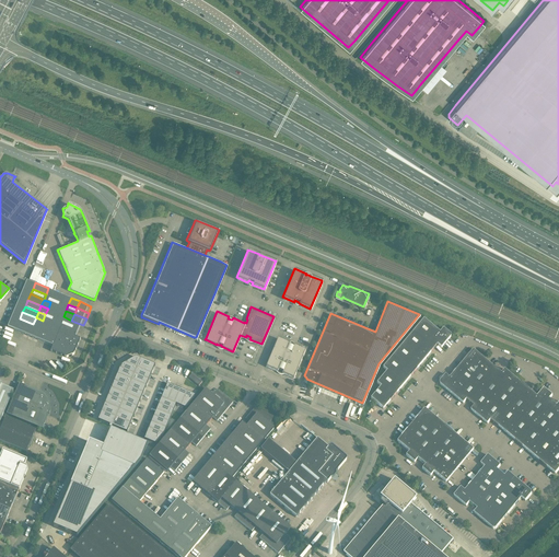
[(63,316),(60,323),(69,326),(71,321),(63,316)]
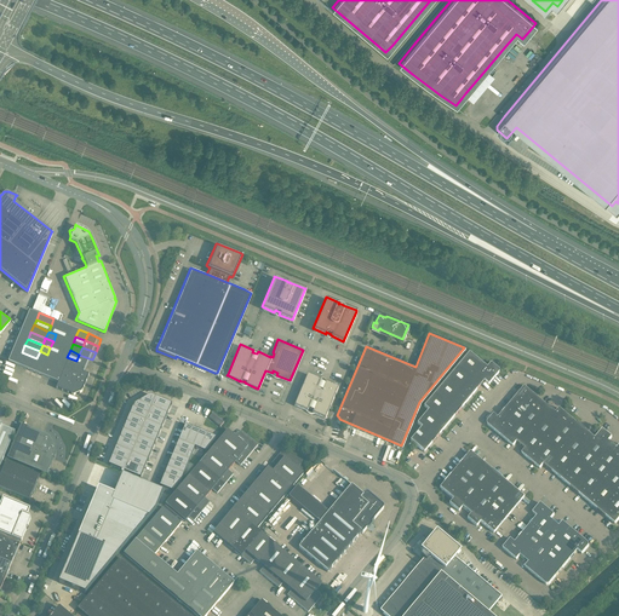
[(423,449),(476,386),(483,378),(487,383),(498,369),(498,367),(489,361),(486,364),(468,350),(423,403),(428,408),(416,421),(420,425),(410,438),(423,449)]
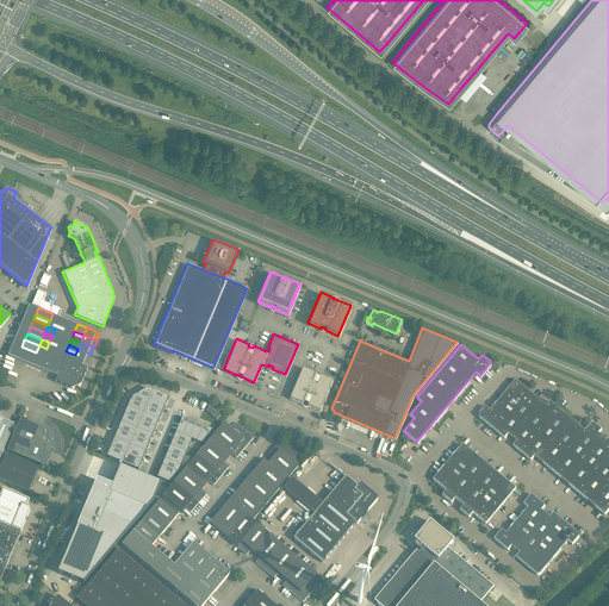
[(39,345),(36,353),(44,356),(47,349),(39,345)]
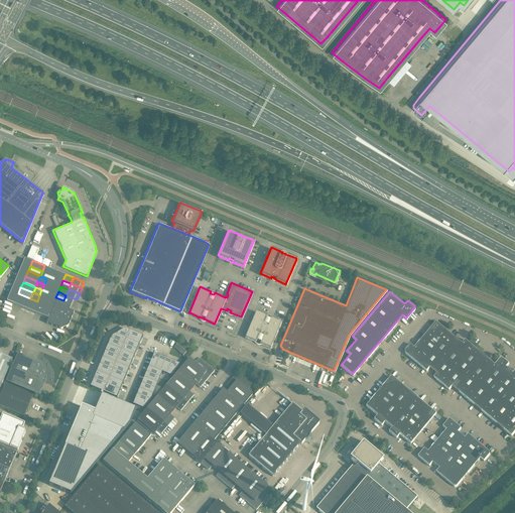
[(18,293),(16,299),(28,304),(30,298),(18,293)]
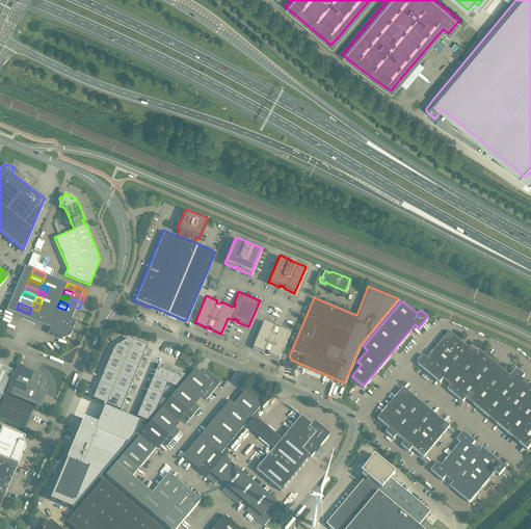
[(68,305),(65,310),(77,315),(79,309),(68,305)]
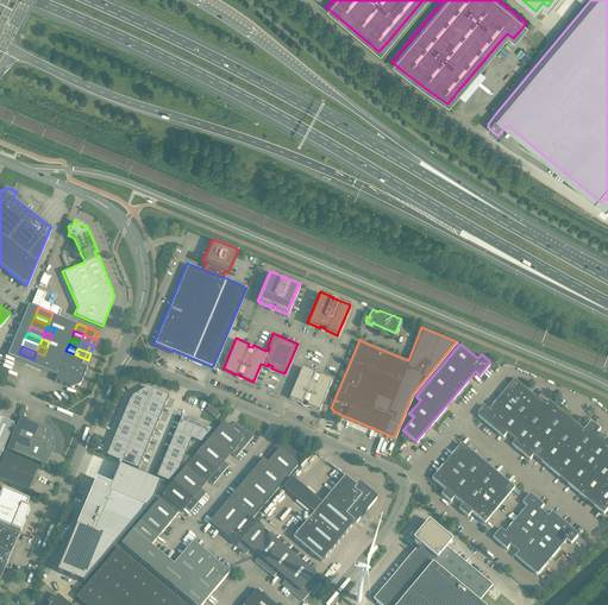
[(66,351),(63,358),(73,361),(75,354),(66,351)]
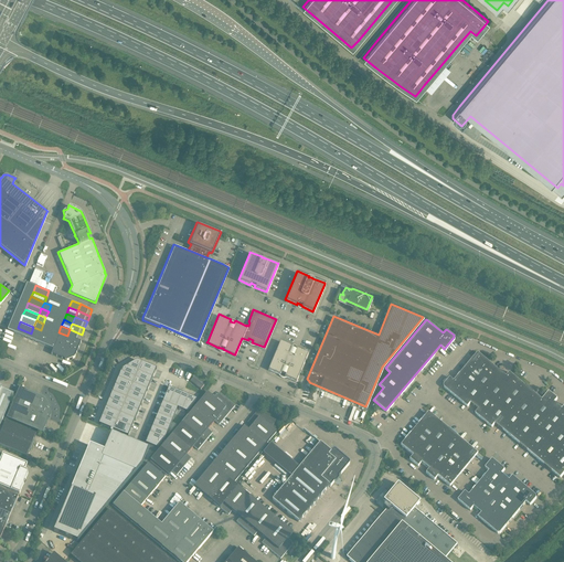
[(33,327),(31,333),(38,336),(41,330),(33,327)]
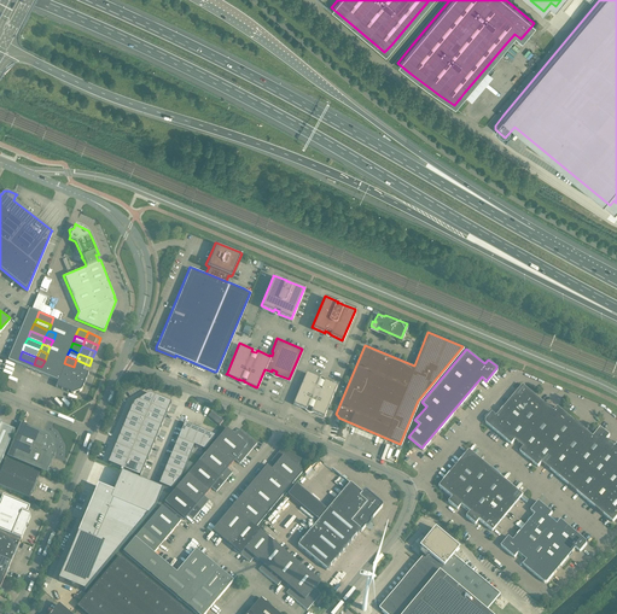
[(19,358),(16,364),(31,370),(34,364),(19,358)]
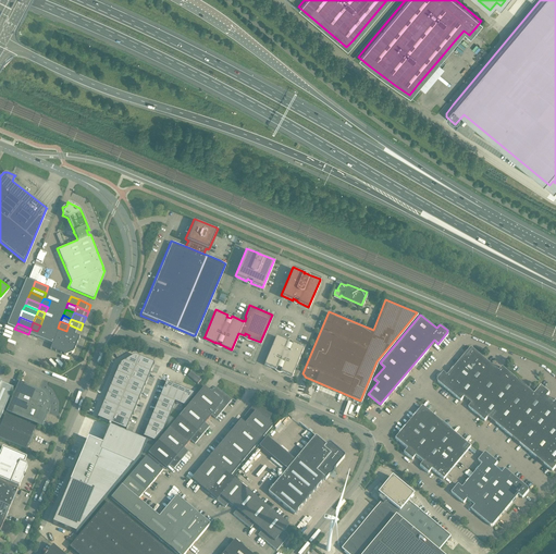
[(69,324),(66,331),(77,335),(81,330),(69,324)]
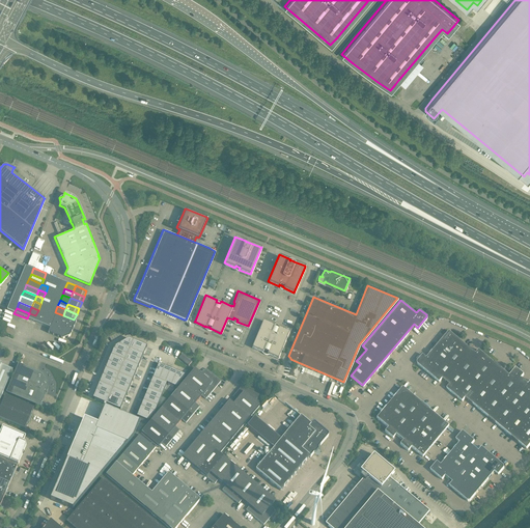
[(55,312),(53,317),(60,321),(63,315),(55,312)]
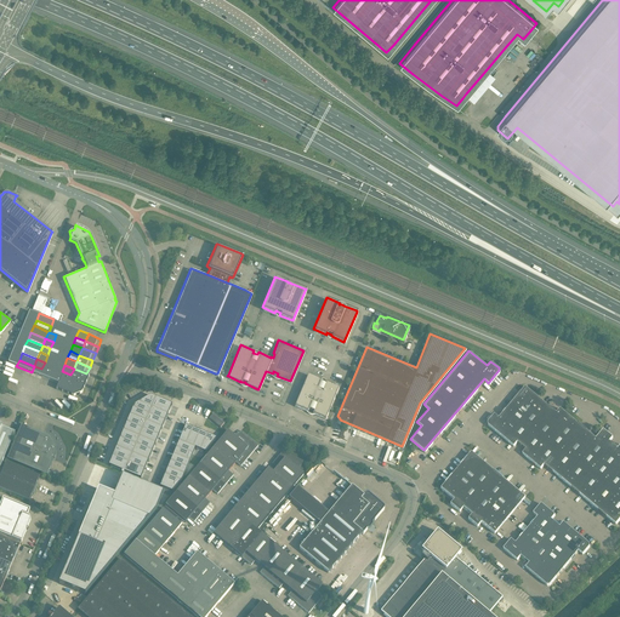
[(16,366),(13,373),(28,380),(32,372),(16,366)]
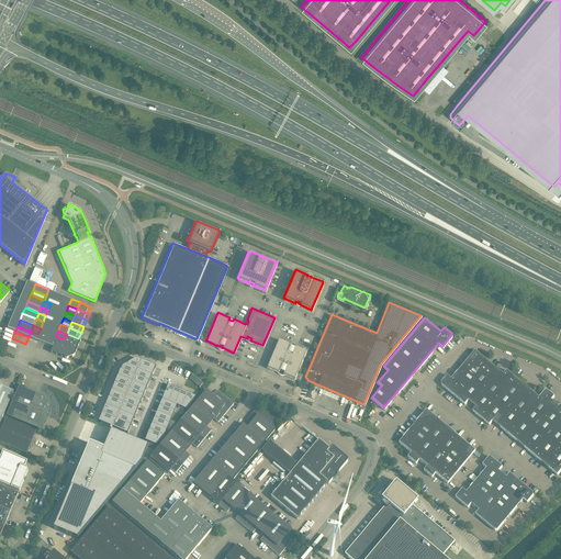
[(31,332),(29,337),(35,341),(37,334),(31,332)]
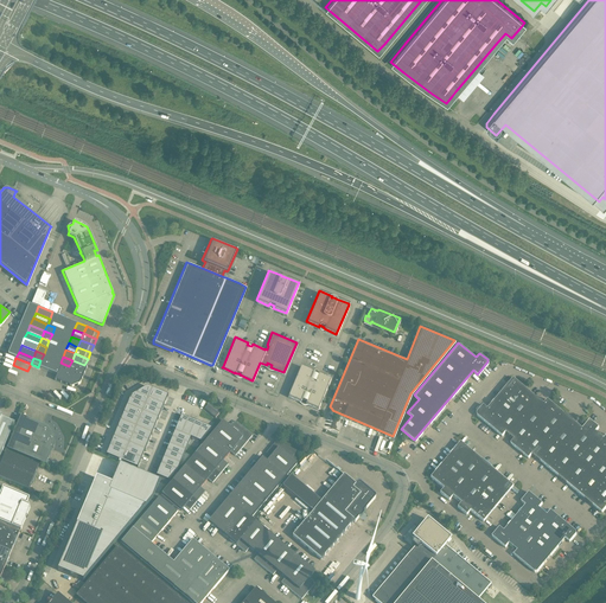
[(72,360),(69,366),(82,372),(84,365),(72,360)]
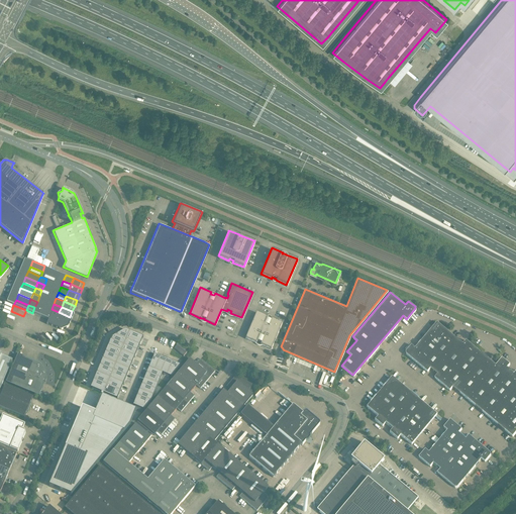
[(52,309),(48,315),(57,318),(59,312),(52,309)]
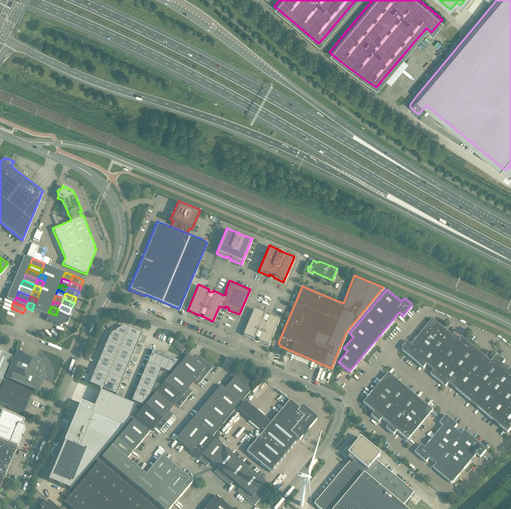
[(26,307),(23,313),(29,316),(32,310),(26,307)]
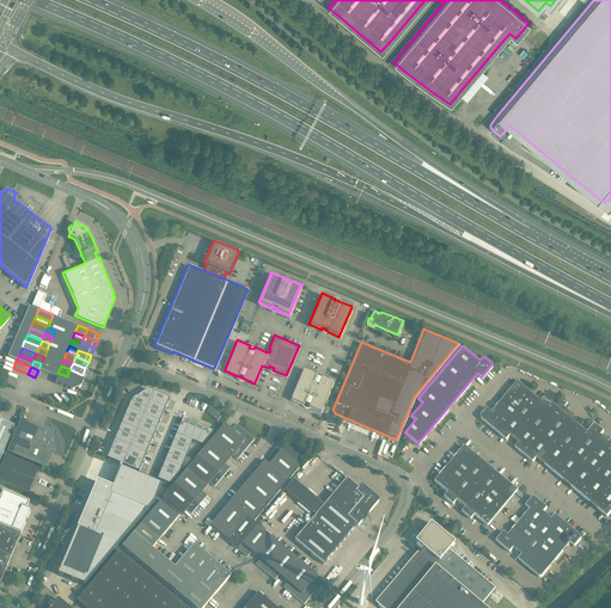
[(319,411),(333,380),(319,374),(319,376),(315,375),(316,373),(303,367),(289,398),(303,404),(303,403),(304,404),(305,404),(306,404),(307,404),(307,405),(319,411)]
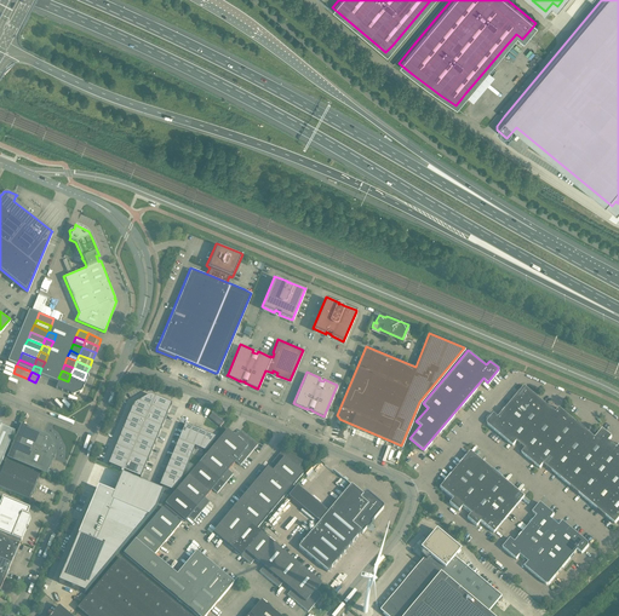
[(13,373),(11,380),(26,386),(28,379),(13,373)]
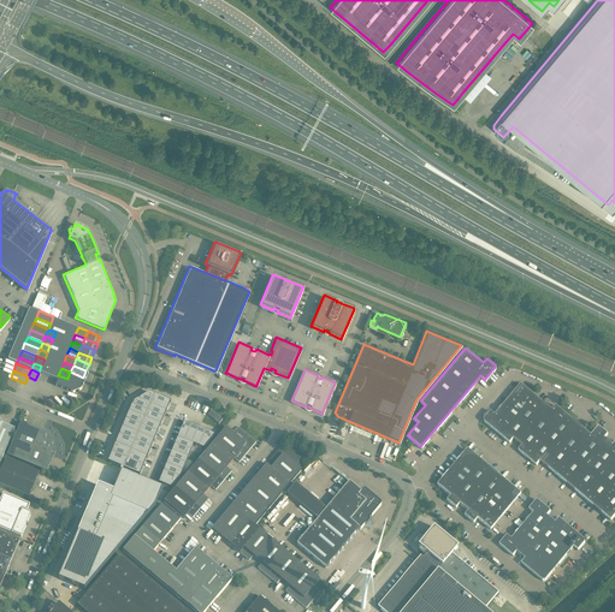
[(70,372),(67,379),(81,385),(83,378),(70,372)]
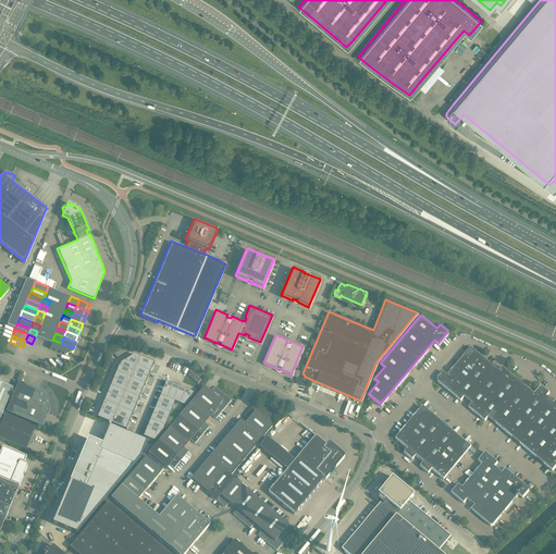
[(51,342),(50,346),(59,349),(61,343),(52,340),(51,342)]
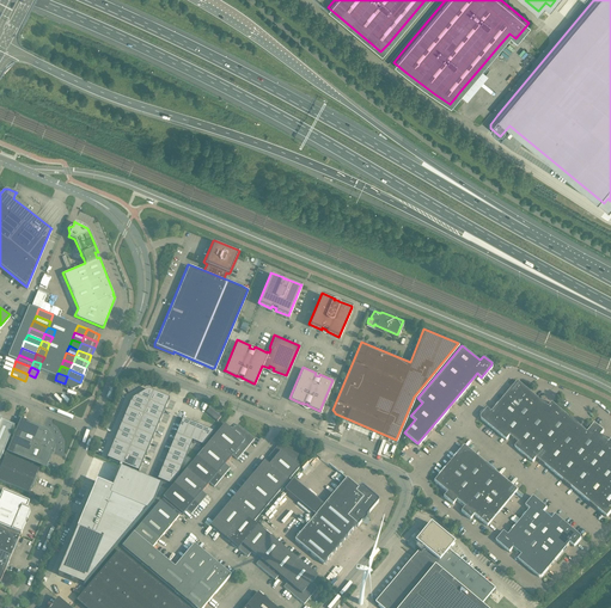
[(28,374),(25,381),(32,384),(35,378),(28,374)]
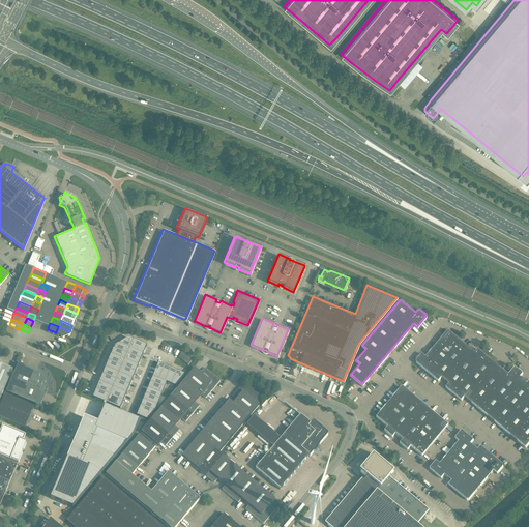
[(56,332),(55,333),(64,338),(66,337),(69,331),(58,326),(56,332)]
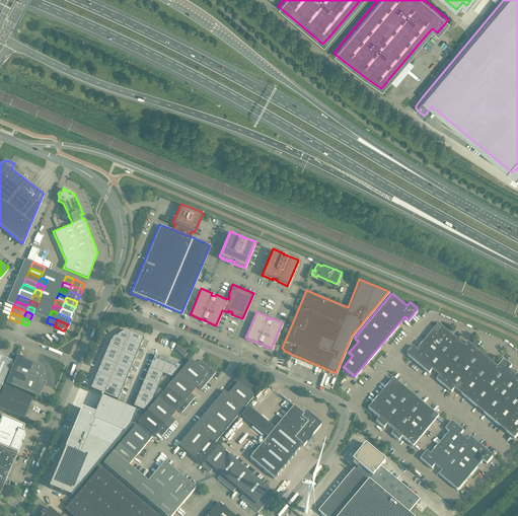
[(515,373),(508,368),(508,367),(508,366),(509,367),(511,364),(503,357),(497,365),(490,358),(483,353),(467,340),(465,343),(464,344),(463,344),(457,338),(438,321),(434,326),(429,333),(422,341),(417,348),(416,348),(415,347),(413,345),(407,352),(407,354),(429,371),(431,369),(430,368),(431,367),(432,368),(438,373),(439,374),(438,375),(436,377),(451,390),(453,387),(452,387),(453,386),(454,386),(461,392),(476,406),(484,411),(499,424),(506,430),(514,437),(517,431),(517,369),(516,372),(517,373),(516,374),(515,374),(515,373)]
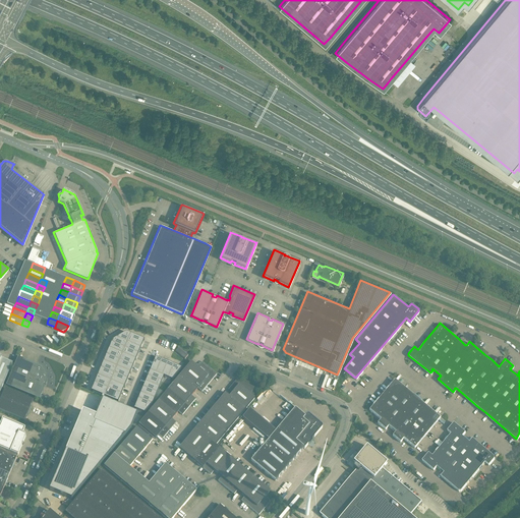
[(46,325),(43,334),(52,337),(63,332),(54,328),(55,327),(47,324),(46,325)]
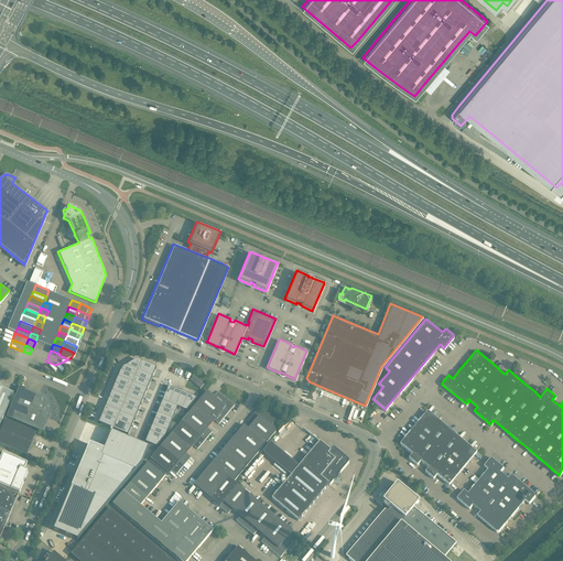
[(136,357),(125,364),(137,368),(140,359),(136,357)]
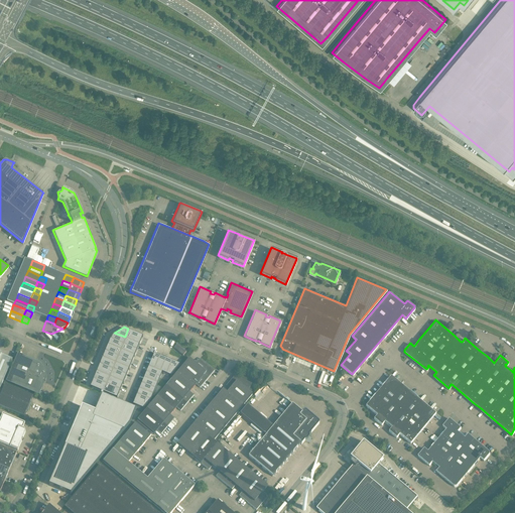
[(128,329),(125,337),(138,343),(142,334),(128,329)]
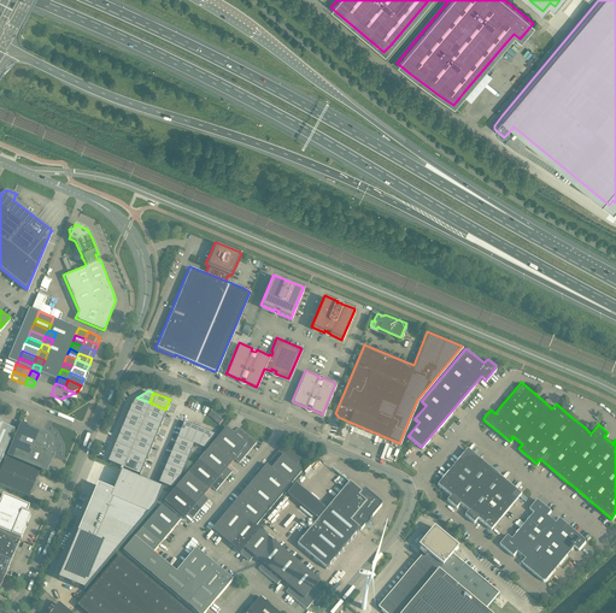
[(132,400),(130,402),(147,410),(150,402),(136,398),(132,400)]
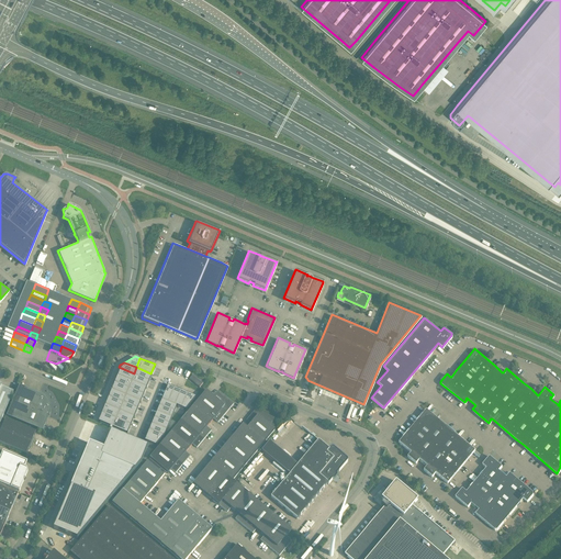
[(119,367),(116,373),(131,379),(134,373),(119,367)]
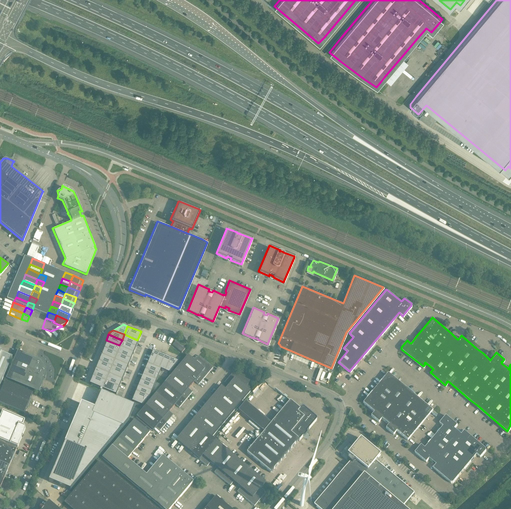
[(124,334),(122,340),(135,345),(137,340),(124,334)]
